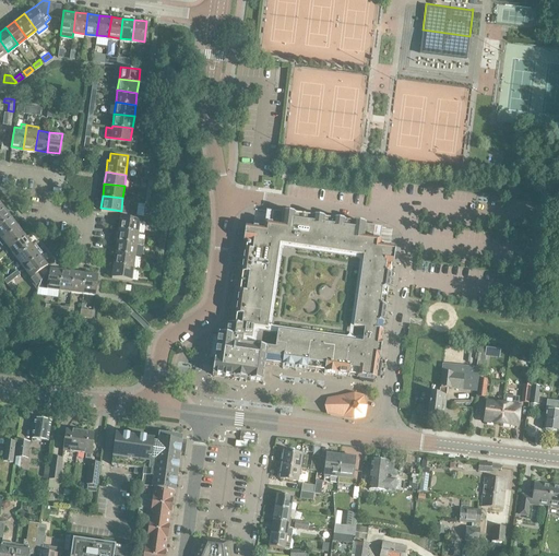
[(0,209),(0,223),(11,215),(4,205),(0,209)]
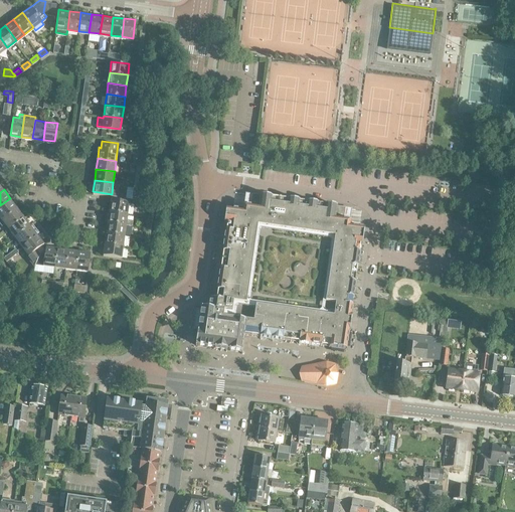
[(249,204),(242,203),(241,209),(226,207),(224,220),(227,220),(226,228),(225,228),(222,249),(223,249),(220,268),(219,268),(217,289),(216,297),(210,297),(209,307),(201,306),(201,308),(197,307),(194,326),(198,327),(198,329),(197,329),(195,343),(214,346),(226,348),(226,347),(229,348),(241,350),(243,333),(260,335),(260,336),(283,339),(283,338),(299,340),(299,342),(310,343),(321,344),(329,345),(346,348),(349,329),(352,313),(351,313),(352,303),(351,303),(353,296),(356,281),(355,280),(357,266),(358,266),(360,249),(359,249),(360,242),(362,242),(364,226),(350,224),(350,218),(344,218),(345,206),(337,204),(325,202),(325,203),(318,202),(318,201),(306,200),(299,199),(300,199),(288,197),(281,197),(281,196),(279,196),(272,195),(260,193),(260,194),(251,192),(249,204)]
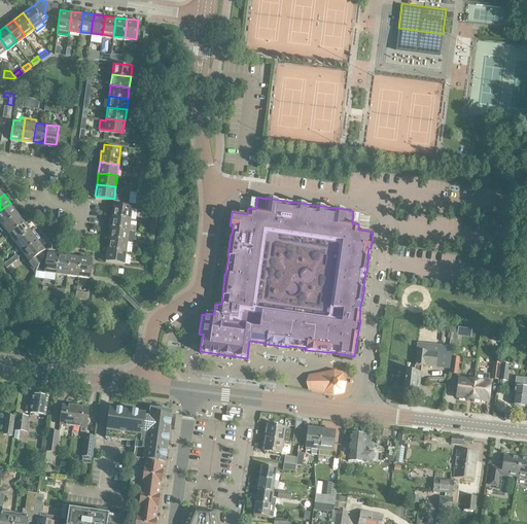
[(18,212),(10,203),(0,210),(0,220),(2,223),(18,212)]
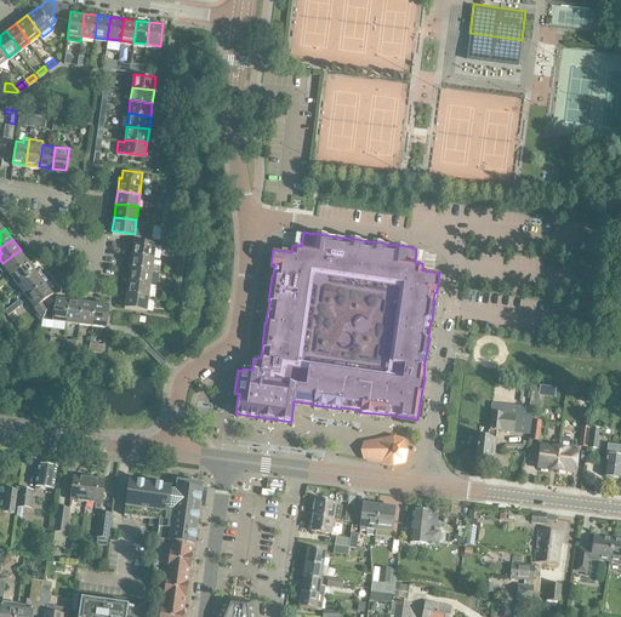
[(134,239),(131,252),(154,255),(155,243),(134,239)]
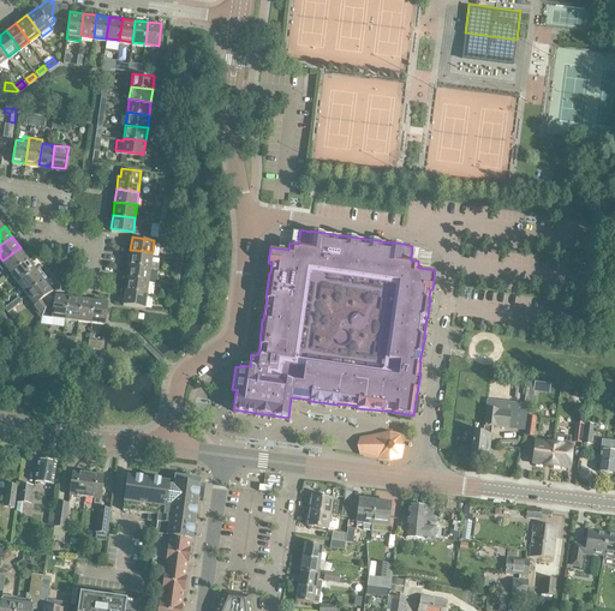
[(28,257),(21,247),(3,261),(4,263),(0,265),(4,269),(7,267),(11,271),(28,257)]
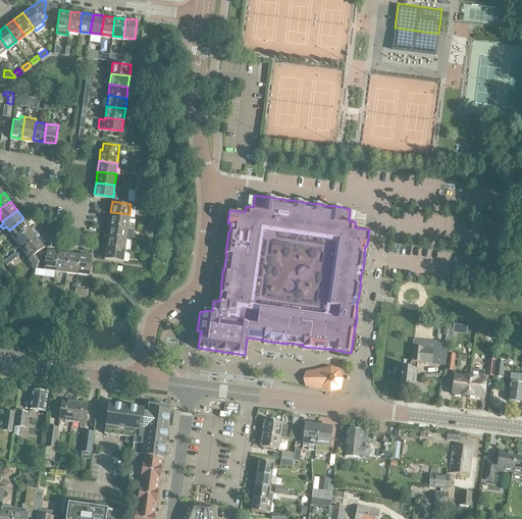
[(135,222),(128,221),(129,214),(110,212),(109,223),(127,225),(127,226),(134,227),(135,222)]
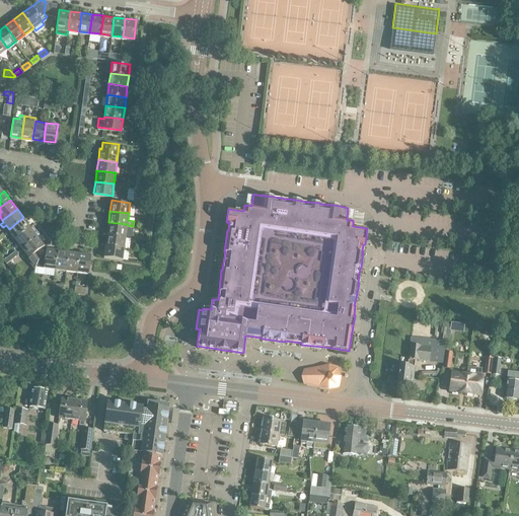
[(30,226),(23,217),(9,229),(15,237),(30,226)]
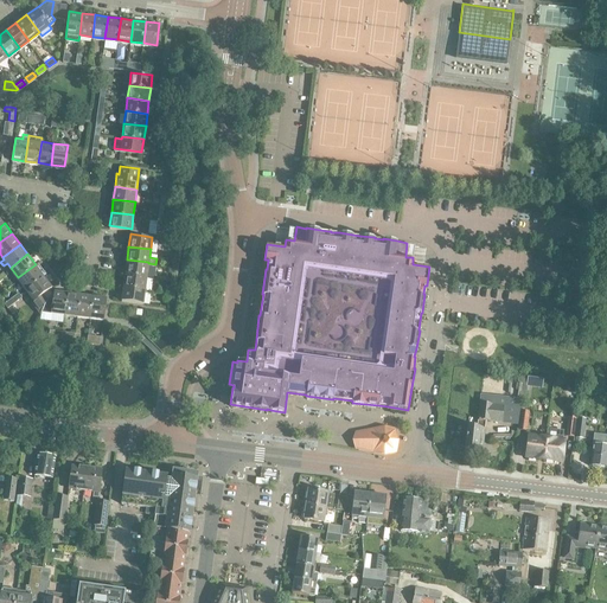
[(127,260),(125,271),(147,275),(148,263),(148,262),(127,260)]
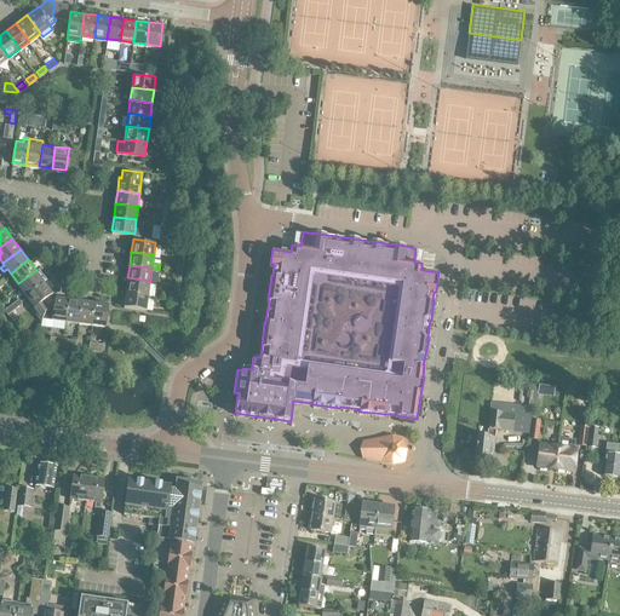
[(18,283),(27,294),(44,280),(36,270),(18,283)]
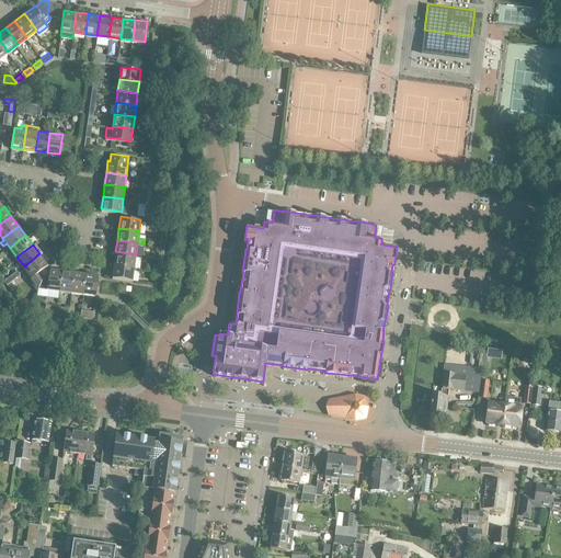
[(115,251),(114,263),(134,266),(136,254),(115,251)]
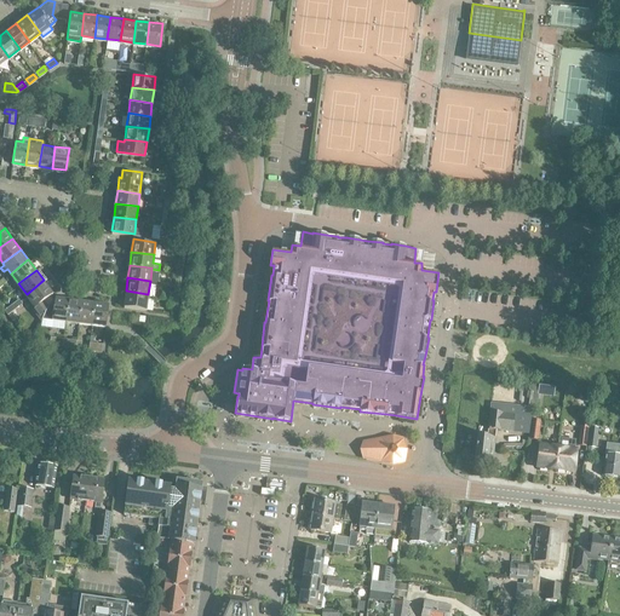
[(53,292),(44,280),(27,294),(35,305),(33,308),(41,318),(51,299),(49,295),(53,292)]
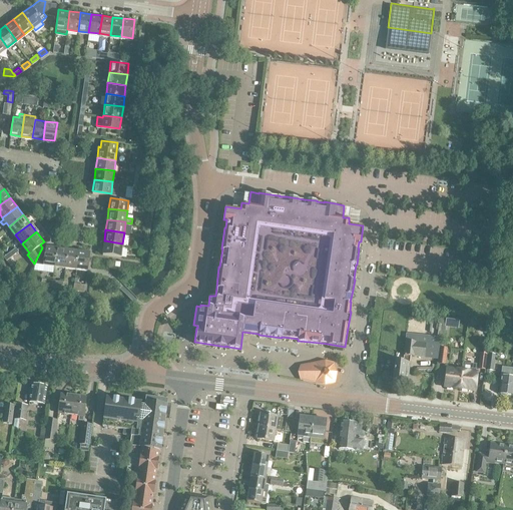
[(121,255),(122,243),(104,240),(102,251),(121,255)]
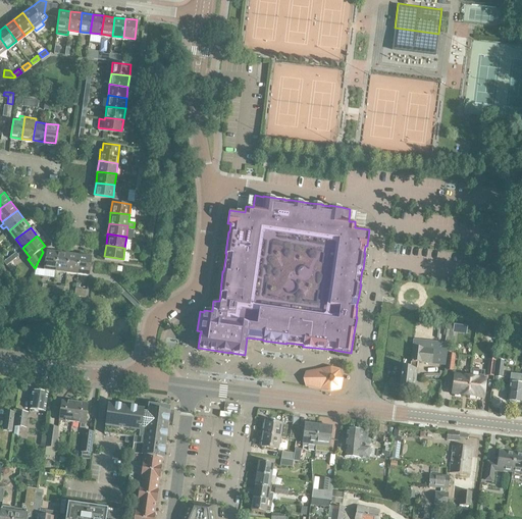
[(44,267),(55,269),(58,250),(47,249),(44,267)]
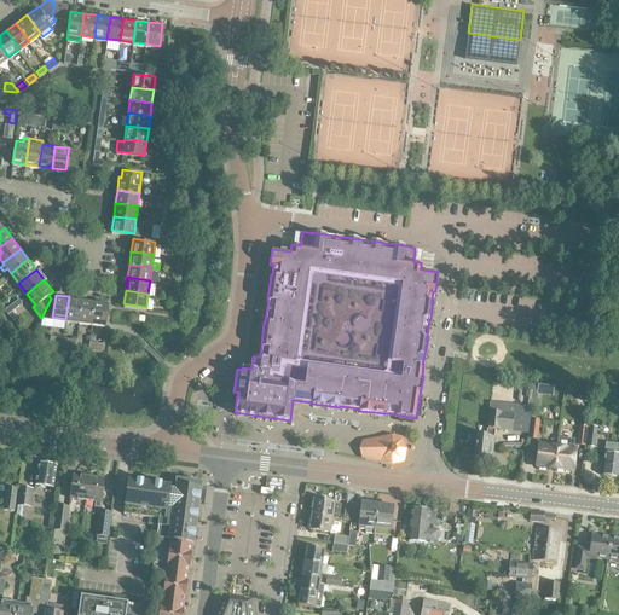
[(65,319),(79,320),(81,299),(69,296),(65,319)]
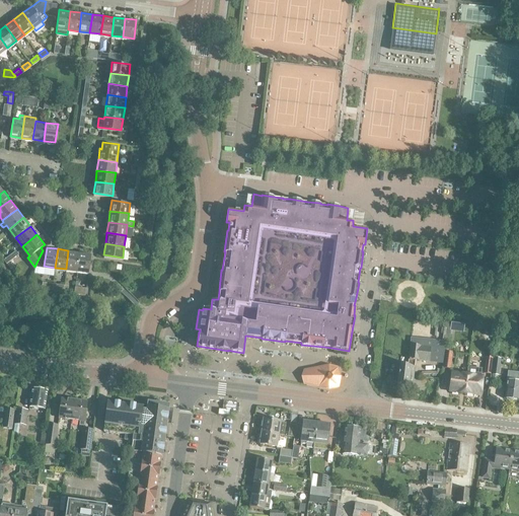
[(79,251),(68,250),(66,269),(77,271),(79,251)]
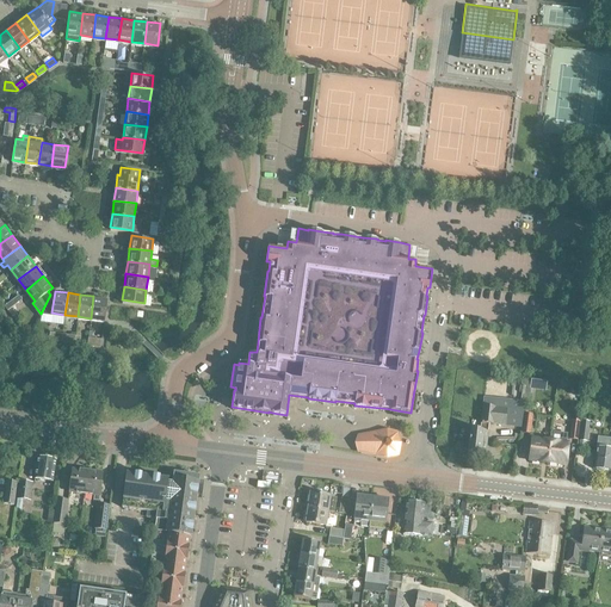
[(106,298),(93,296),(91,319),(104,320),(106,298)]
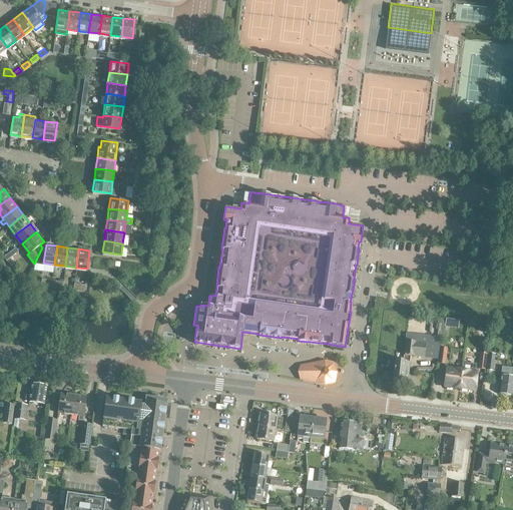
[(23,271),(19,275),(23,279),(27,275),(23,271)]
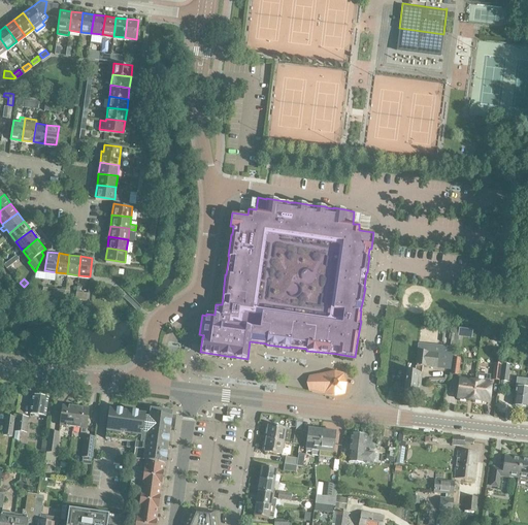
[(87,298),(88,291),(76,290),(75,297),(87,298)]
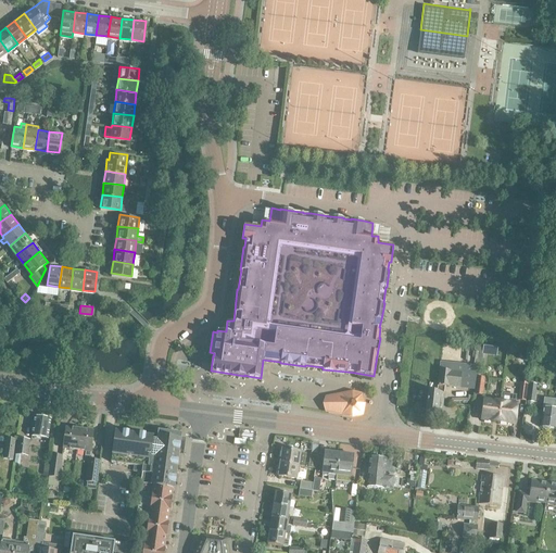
[(445,384),(476,388),(478,374),(479,364),(440,360),(437,388),(436,387),(434,389),(428,389),(426,411),(439,412),(439,411),(442,411),(445,384)]
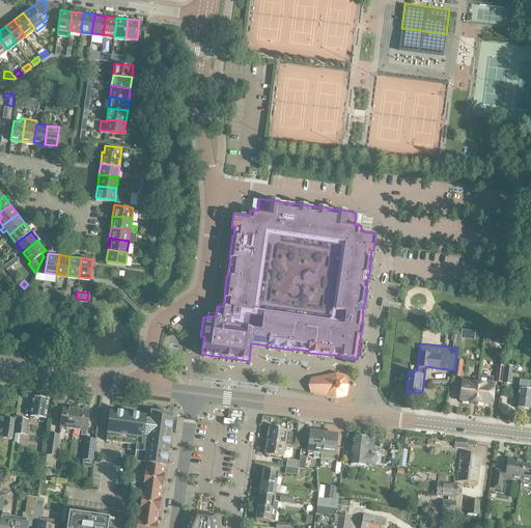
[(463,358),(456,357),(454,370),(453,373),(460,374),(463,358)]
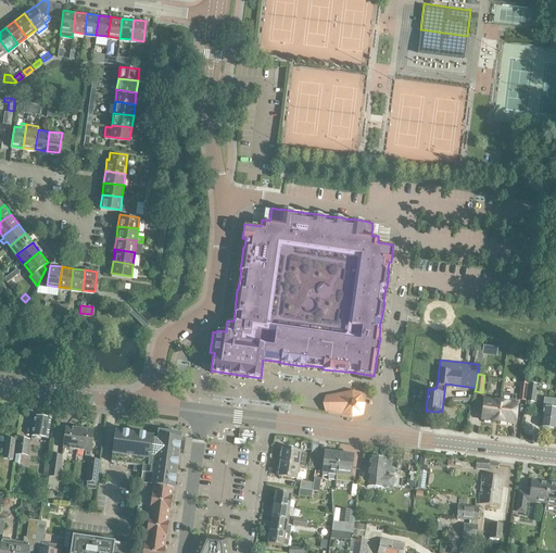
[(528,381),(520,380),(518,398),(526,398),(528,381)]
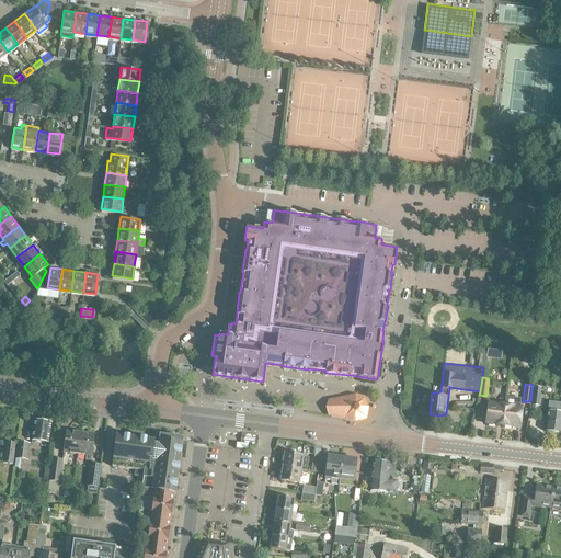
[(367,406),(366,395),(355,393),(329,398),(329,412),(355,418),(366,416),(367,406)]
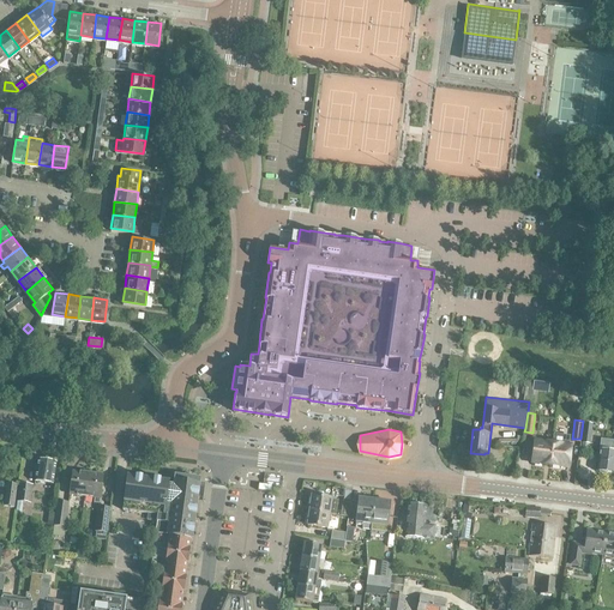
[(605,469),(613,469),(613,436),(600,435),(597,467),(600,467),(600,470),(603,470),(605,469)]
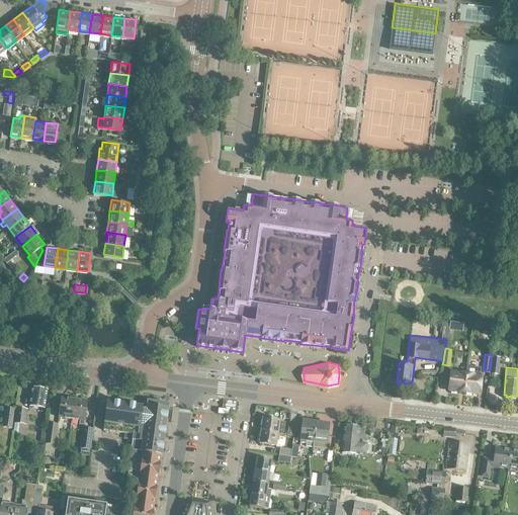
[(448,388),(463,390),(466,371),(451,369),(448,388)]
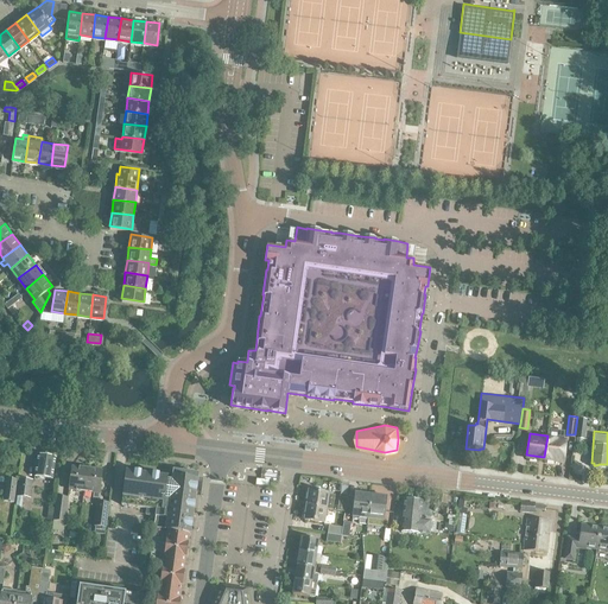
[(562,459),(564,438),(548,436),(544,457),(562,459)]
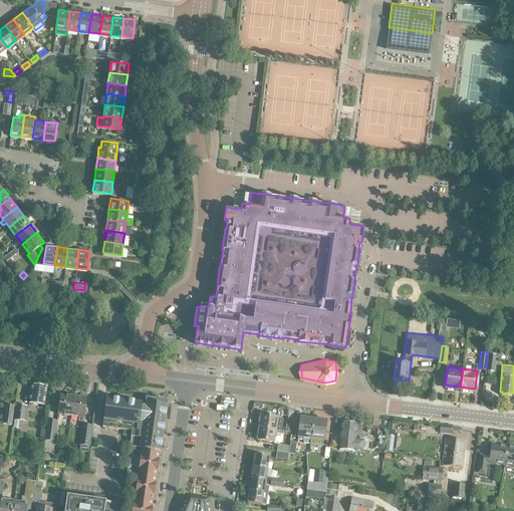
[(32,382),(29,401),(44,403),(47,386),(32,382)]
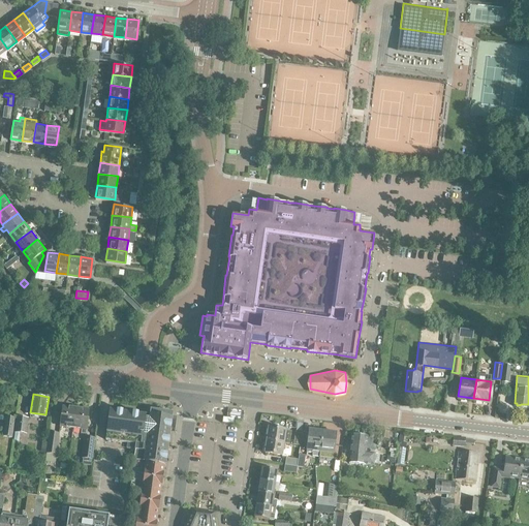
[(67,425),(73,426),(75,406),(63,404),(60,424),(67,425)]
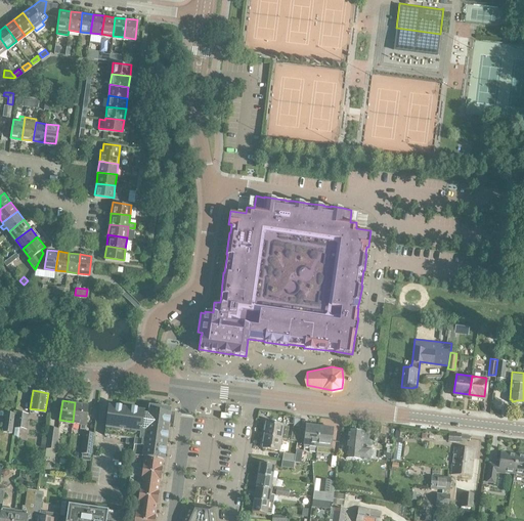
[(81,403),(75,402),(73,422),(81,423),(80,427),(85,428),(88,403),(87,401),(83,401),(81,403)]
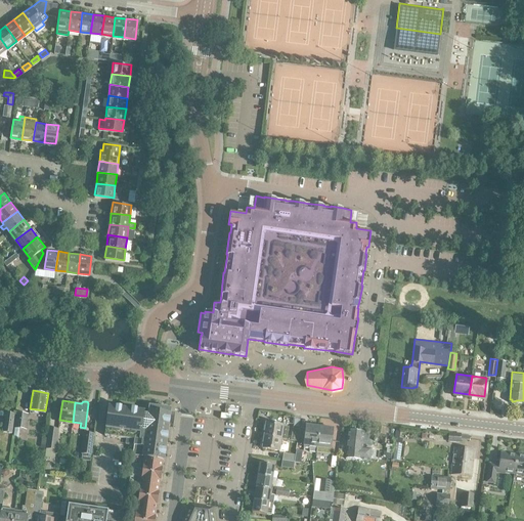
[(108,404),(104,433),(126,436),(134,437),(133,443),(133,446),(133,447),(132,451),(132,452),(133,452),(131,468),(130,468),(130,469),(131,469),(130,474),(129,475),(130,475),(129,480),(129,481),(130,481),(135,482),(140,482),(139,488),(138,493),(138,494),(137,500),(137,501),(137,506),(136,506),(136,507),(137,507),(136,513),(135,513),(134,518),(134,519),(133,520),(155,520),(156,515),(155,515),(156,510),(156,509),(157,503),(158,497),(159,496),(158,496),(159,491),(159,490),(159,485),(160,484),(159,484),(160,479),(161,479),(162,473),(162,472),(162,467),(163,461),(163,458),(164,458),(168,426),(169,421),(171,421),(172,416),(170,416),(170,411),(171,411),(171,409),(171,406),(149,403),(148,408),(148,409),(148,410),(144,410),(144,409),(108,404)]
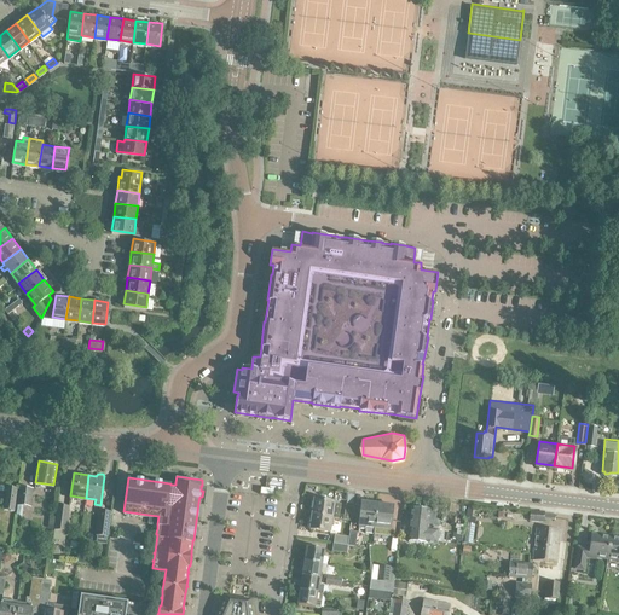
[(15,509),(18,486),(6,485),(4,508),(15,509)]
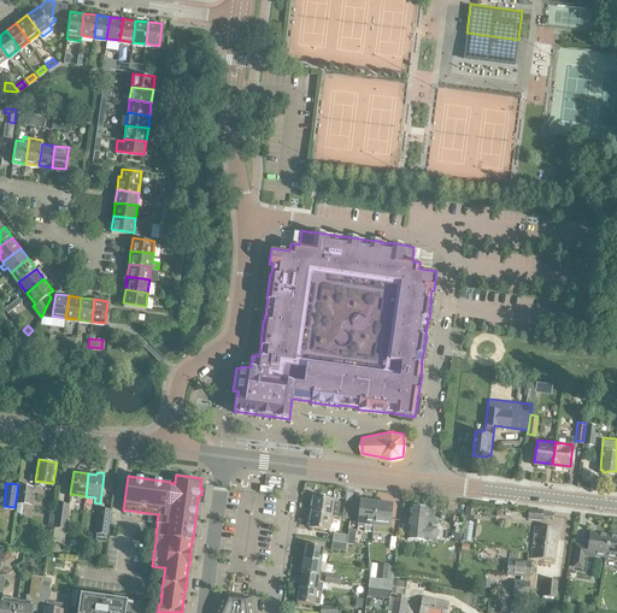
[(19,483),(17,501),(31,504),(33,484),(19,483)]
